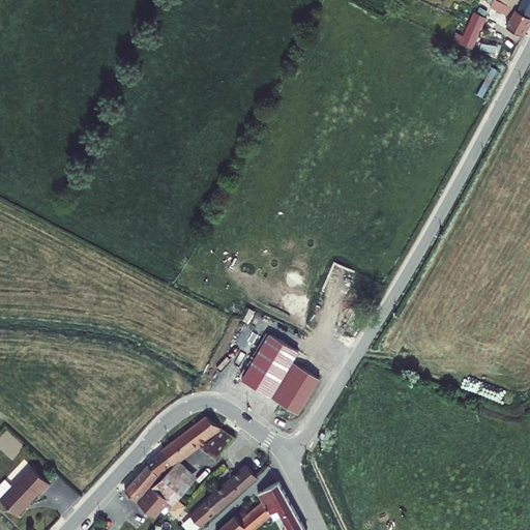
[(529,9),(510,0),(498,0),(497,4),(518,15),(513,24),(529,31),(529,9)]
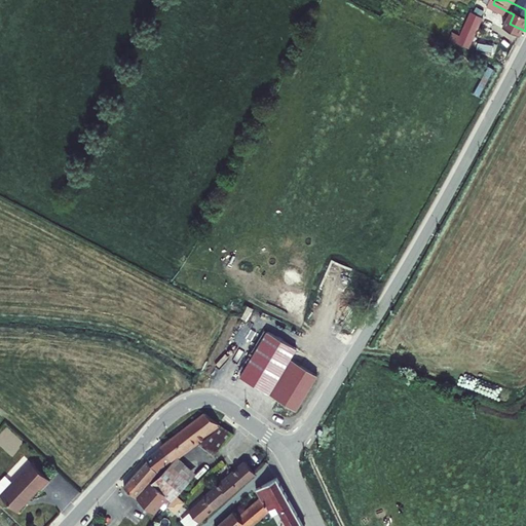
[(525,0),(506,0),(525,9),(525,0)]
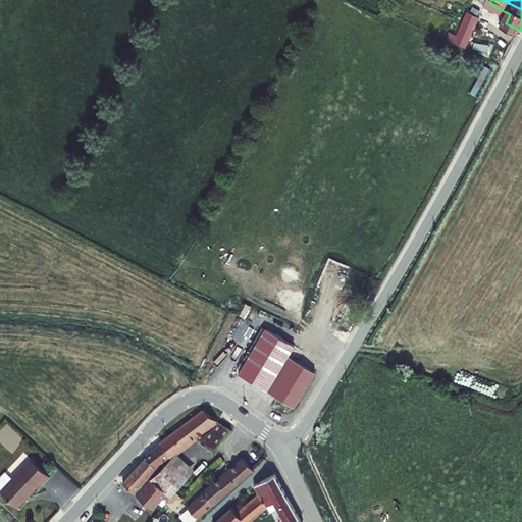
[(474,8),(459,39),(471,44),(485,13),(474,8)]
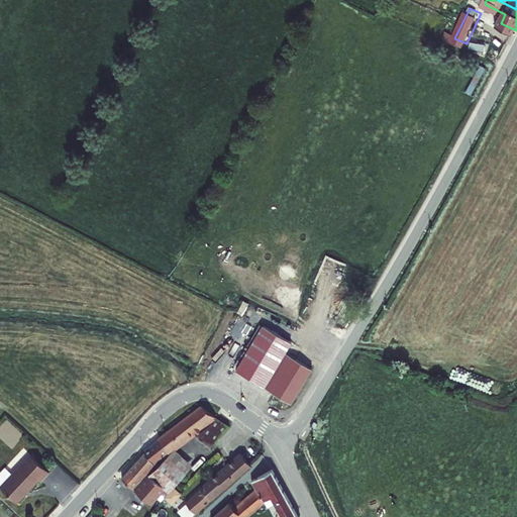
[(237,372),(266,389),(286,354),(293,344),(265,327),(237,372)]
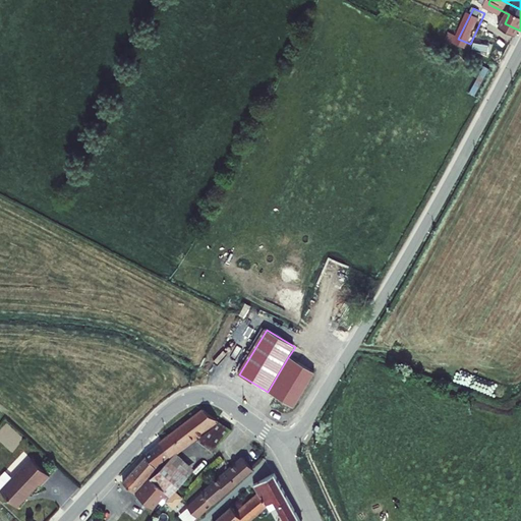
[(294,408),(315,373),(288,357),(268,392),(294,408)]
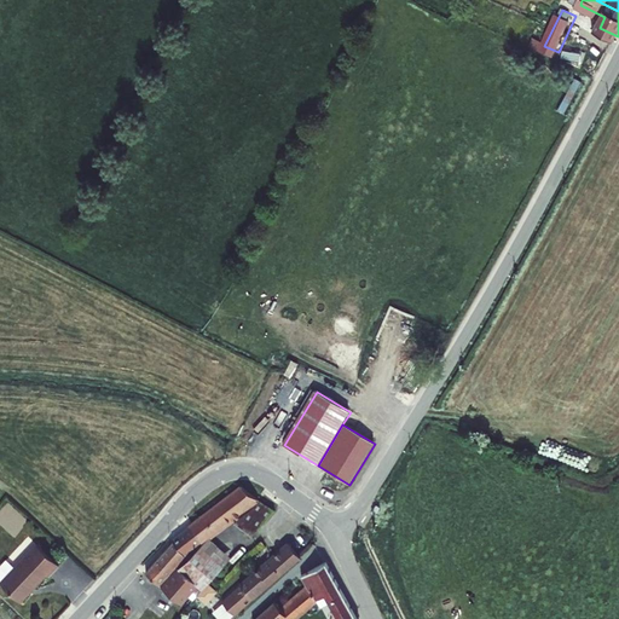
[(244,486),(198,518),(204,525),(197,531),(200,537),(194,542),(198,545),(259,499),(244,486)]
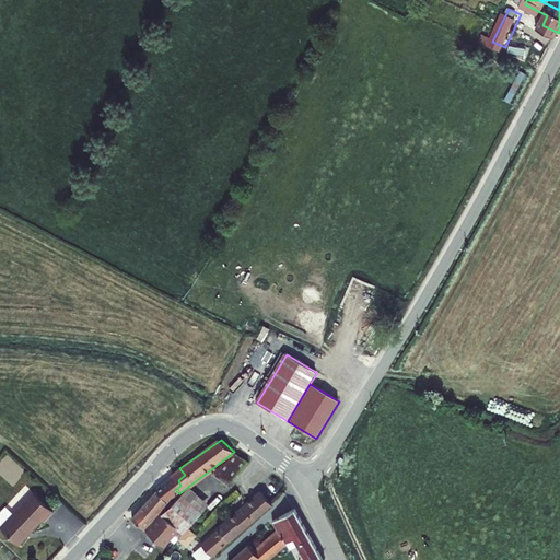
[(237,455),(213,473),(223,482),(247,465),(237,455)]
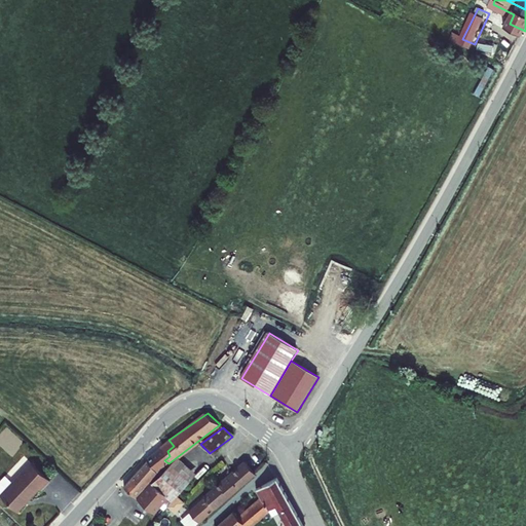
[(174,446),(168,440),(147,455),(152,459),(127,485),(156,513),(172,496),(156,482),(172,467),(168,463),(164,460),(170,456),(167,451),(174,446)]
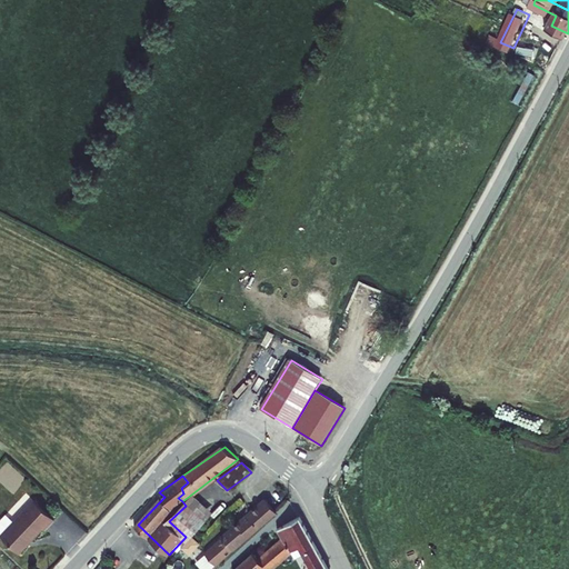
[(63,506),(42,487),(23,509),(11,523),(30,540),(53,513),(55,516),(63,506)]
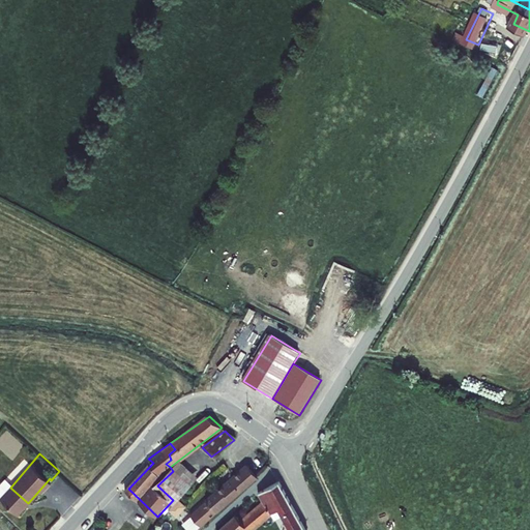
[(257,477),(245,465),(188,516),(200,527),(257,477)]
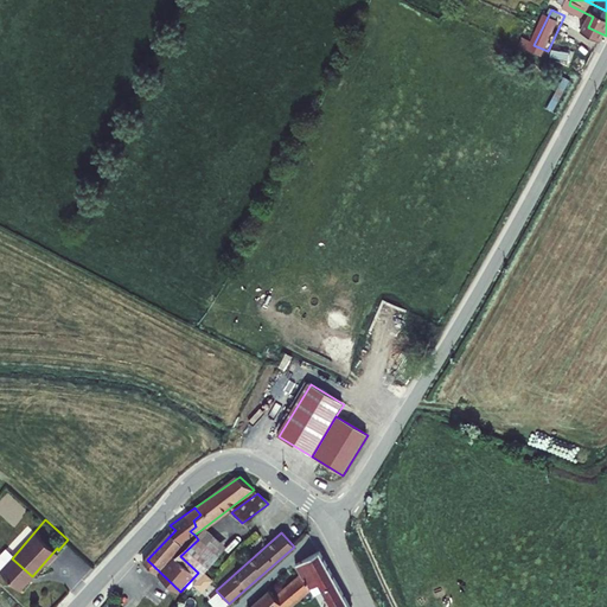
[(12,558),(25,543),(19,538),(6,554),(12,558)]
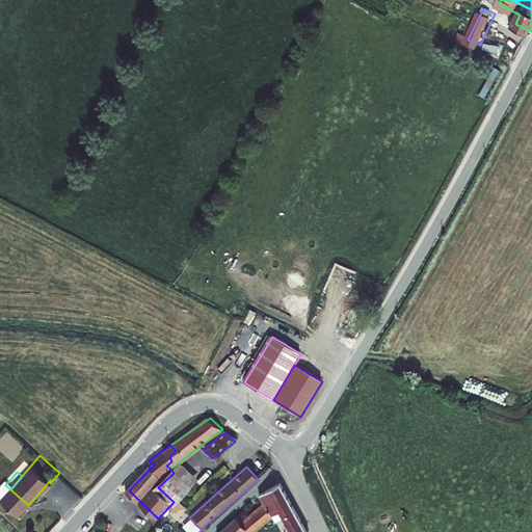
[(194,490),(174,473),(158,487),(174,502),(177,505),(194,490)]
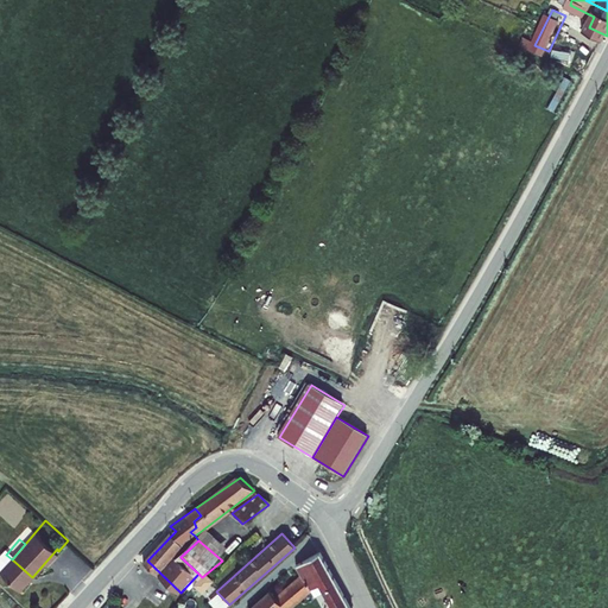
[(278,589),(258,607),(291,607),(322,583),(336,607),(353,607),(355,607),(318,552),(302,565),(305,574),(280,593),(278,589)]
